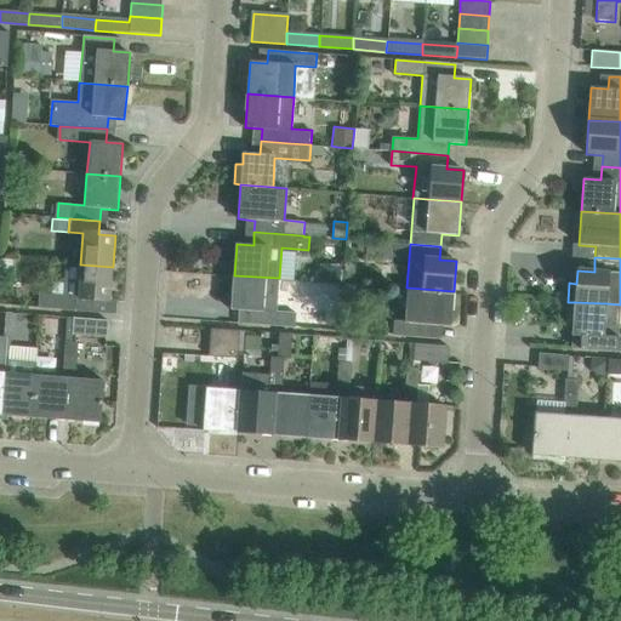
[(110,301),(113,267),(80,265),(67,263),(64,284),(53,283),(52,294),(40,292),(39,308),(92,313),(93,300),(110,301)]
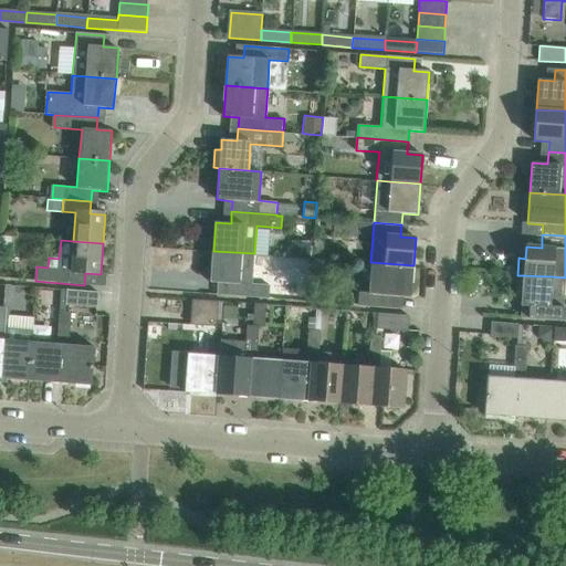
[(291,240),(291,257),(310,258),(311,241),(291,240)]
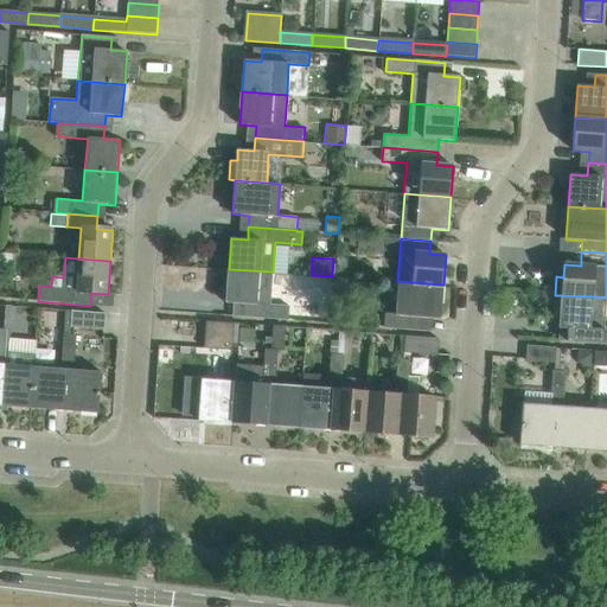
[(270,305),(273,272),(229,269),(225,304),(242,305),(242,317),(288,320),(289,306),(270,305)]
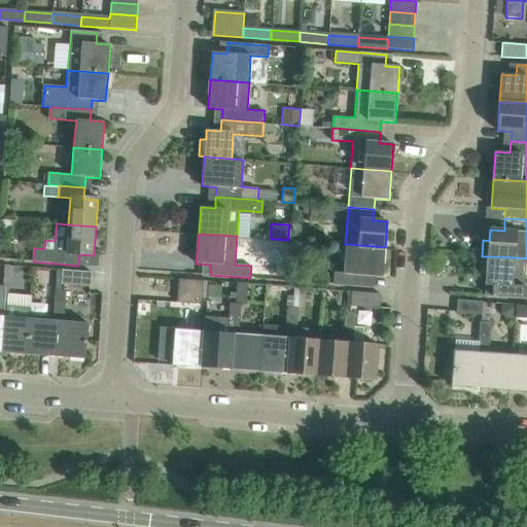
[(383,277),(385,247),(345,244),(343,272),(336,272),(335,284),(367,287),(369,276),(383,277)]
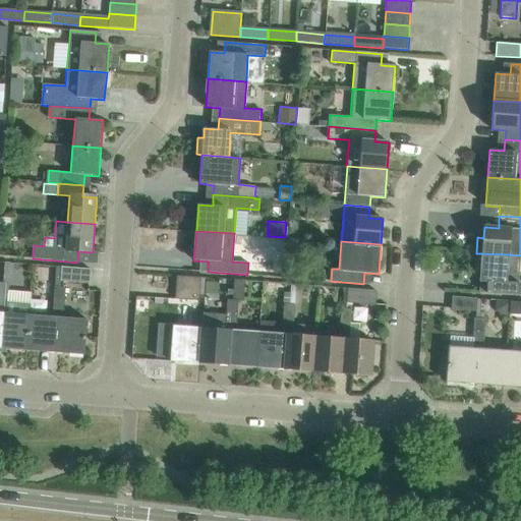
[(480,270),(479,282),(494,283),(494,294),(520,295),(520,281),(519,281),(520,255),(509,254),(482,253),(476,253),(475,270),(480,270)]
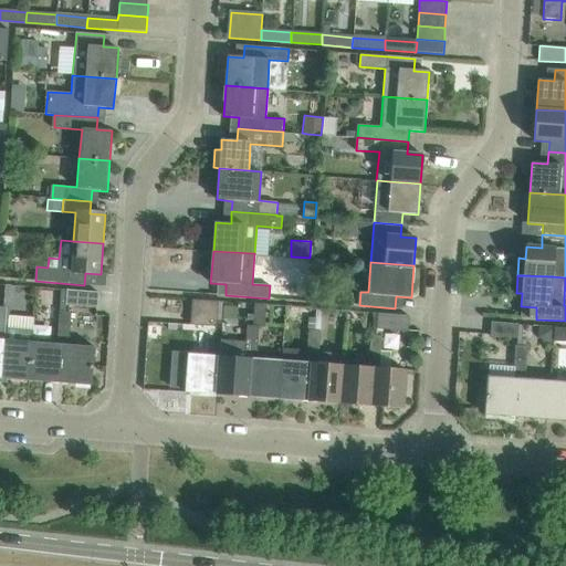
[(66,313),(67,306),(69,290),(62,289),(59,328),(71,329),(72,313),(66,313)]
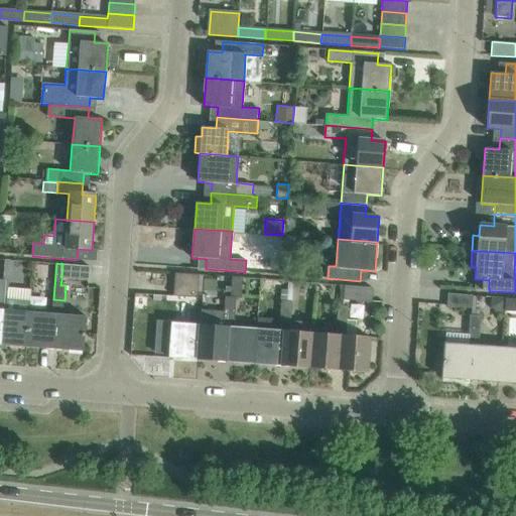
[(91,266),(62,264),(61,279),(90,281),(91,266)]
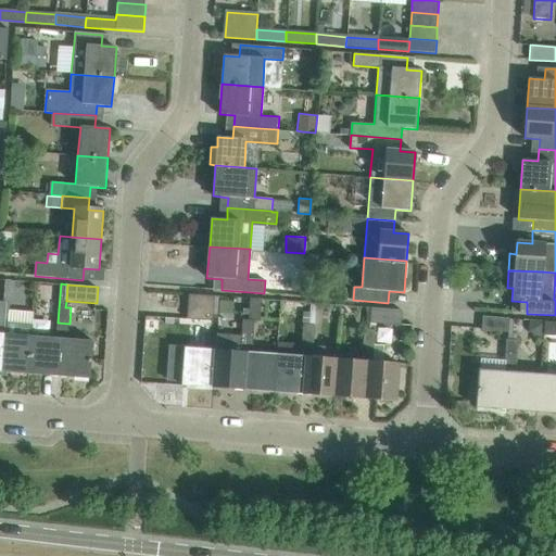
[(213,321),(215,297),(189,294),(187,319),(213,321)]
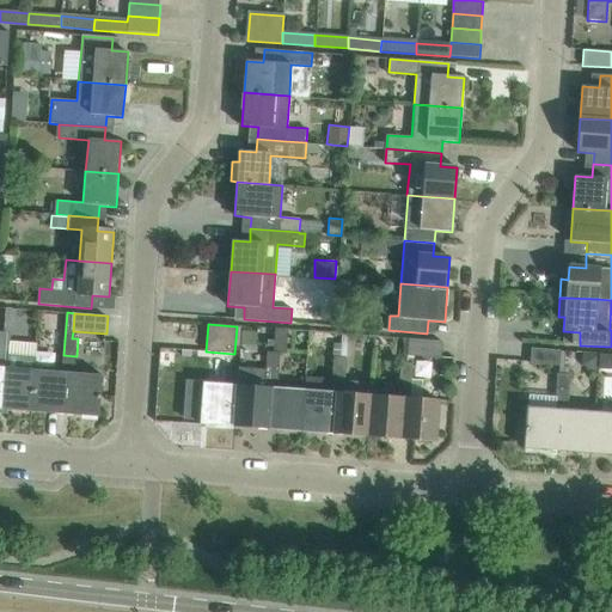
[(274,354),(280,354),(287,355),(288,329),(276,328),(274,354)]
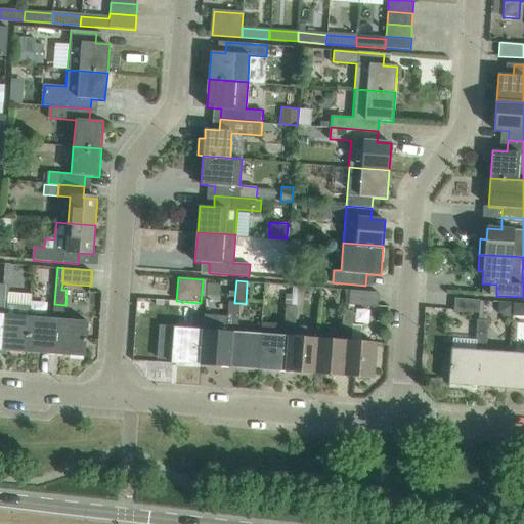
[(0,299),(8,301),(8,296),(9,285),(3,285),(0,284),(0,299)]
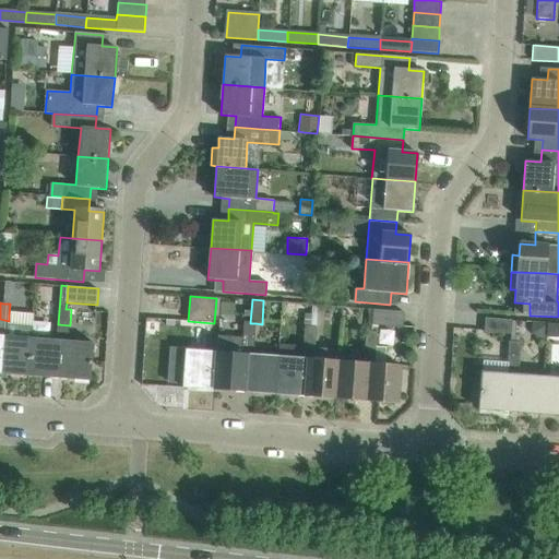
[(404,311),(380,309),(379,325),(403,326),(404,311)]
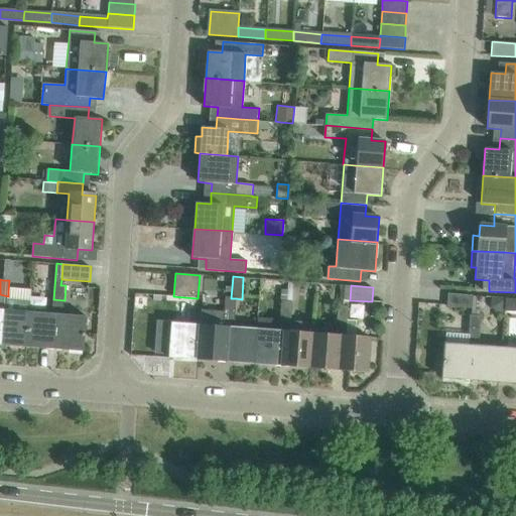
[(0,345),(26,348),(28,312),(30,293),(8,291),(8,296),(0,294),(0,309),(1,309),(0,325),(0,345)]
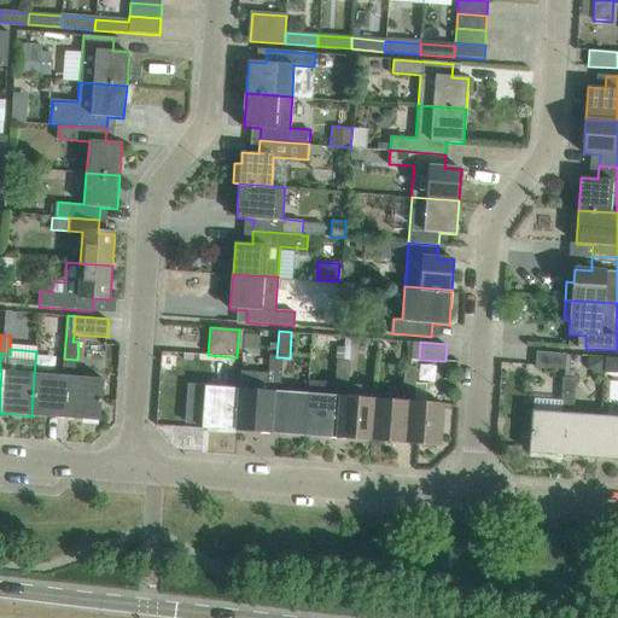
[(565,369),(566,355),(537,353),(536,367),(565,369)]
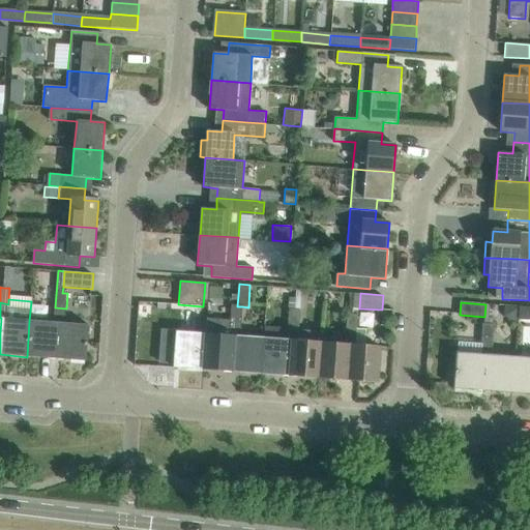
[(506,304),(505,313),(512,319),(519,319),(520,305),(506,304)]
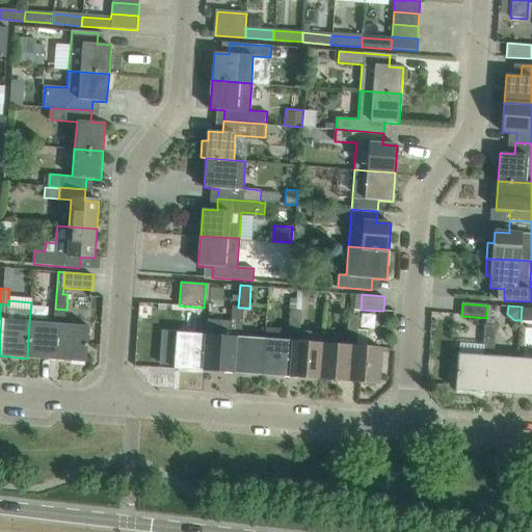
[(242,323),(243,308),(238,308),(233,307),(232,322),(242,323)]
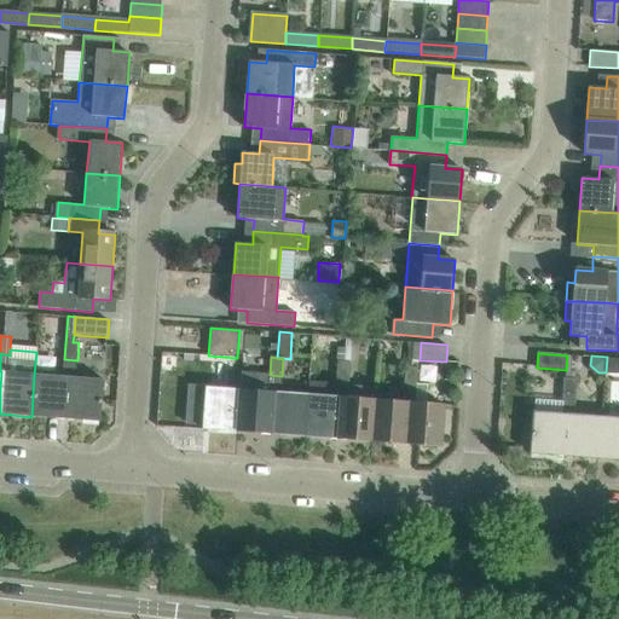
[(618,357),(607,357),(606,372),(618,372),(618,357)]
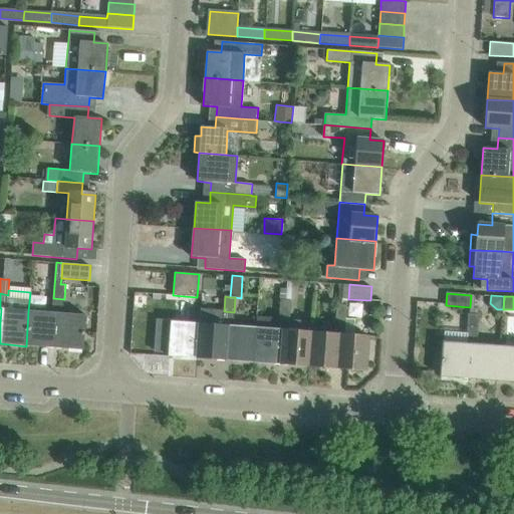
[(83,350),(86,315),(62,313),(64,299),(53,298),(52,312),(57,313),(54,348),(83,350)]
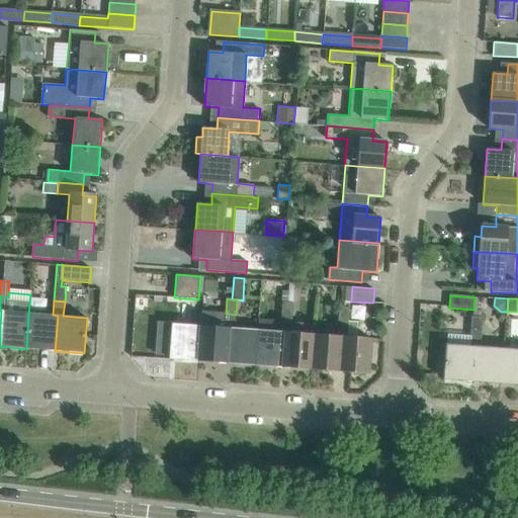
[(292,319),(293,304),(283,303),(282,318),(292,319)]
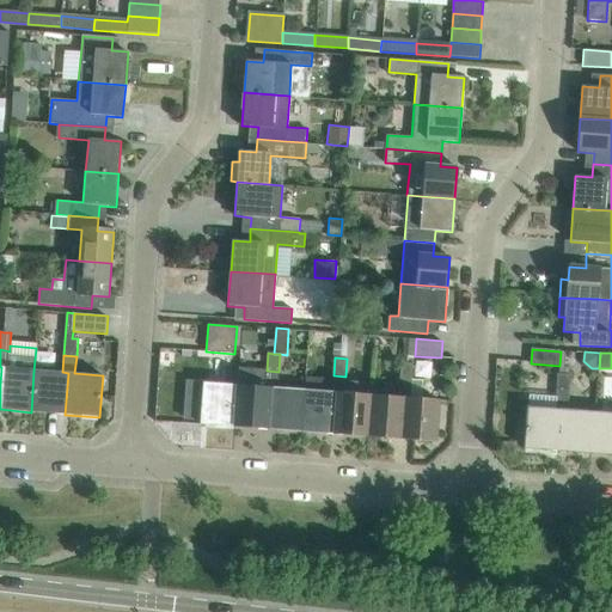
[(412,381),(414,363),(402,362),(401,380),(412,381)]
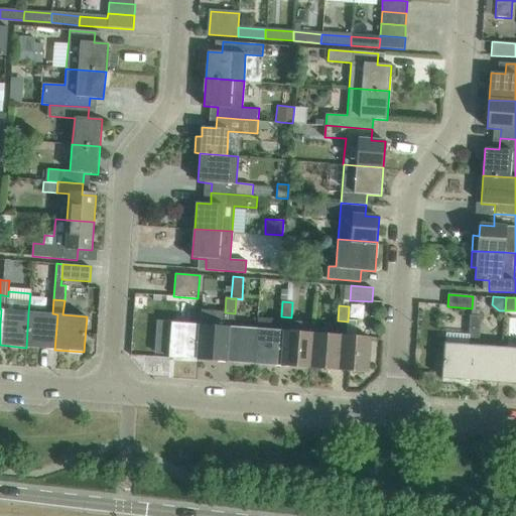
[(226,362),(228,328),(224,327),(225,312),(202,310),(201,325),(198,360),(226,362)]
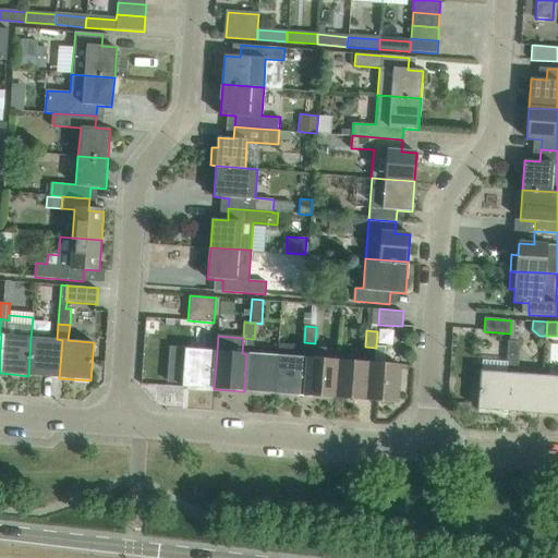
[(59,378),(62,340),(57,339),(31,338),(28,376),(59,378)]
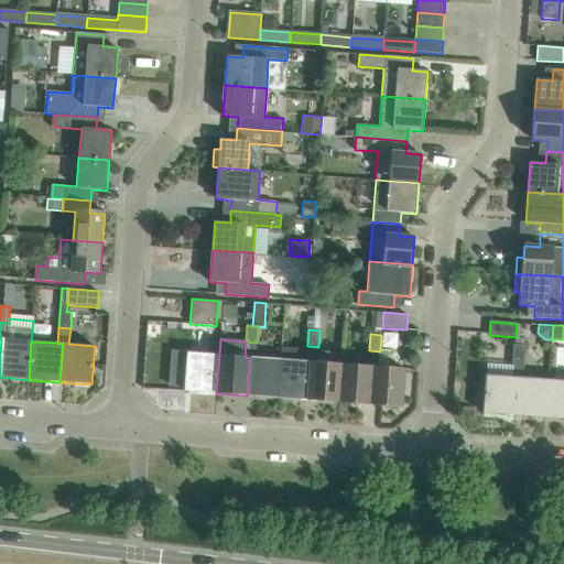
[(278,399),(280,360),(256,358),(257,343),(246,342),(245,357),(249,358),(247,396),(278,399)]
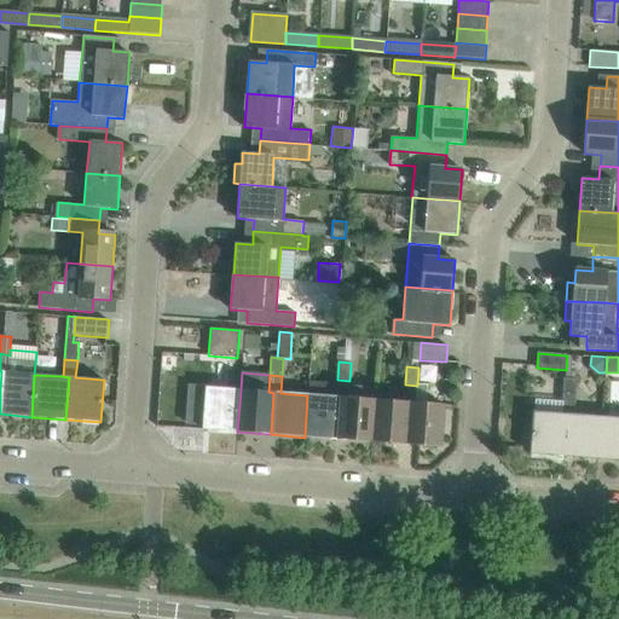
[(576,398),(577,380),(565,379),(563,397),(576,398)]
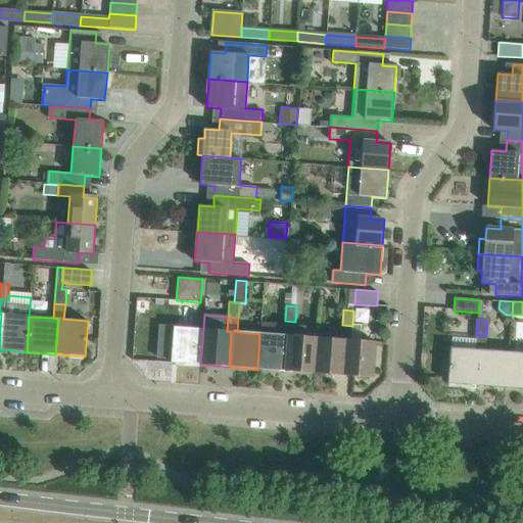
[(315,374),(317,338),(318,328),(295,326),(295,322),(285,321),(284,335),(288,336),(286,372),(315,374)]
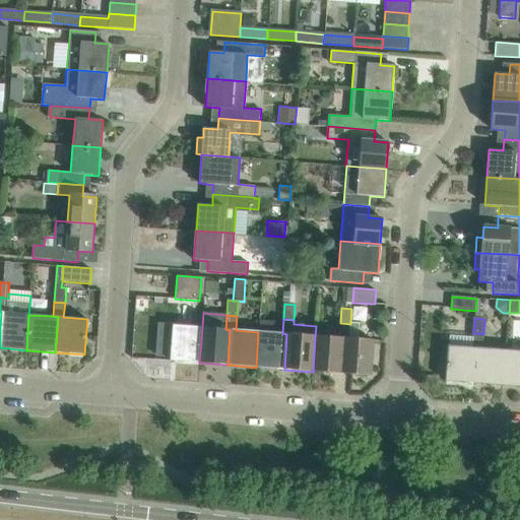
[(371,376),(373,340),(359,339),(360,325),(350,324),(340,323),(339,338),(343,338),(341,374),(371,376)]
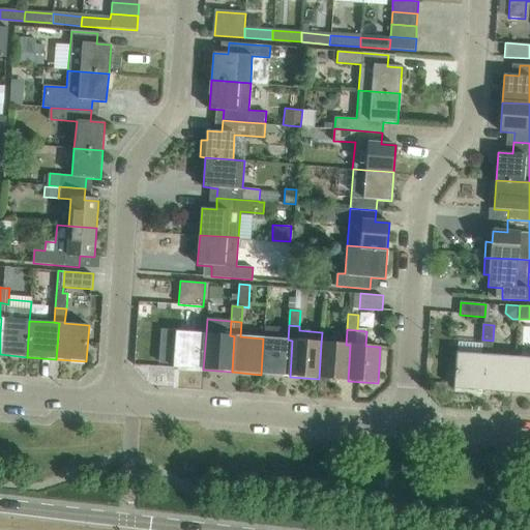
[(203,370),(206,333),(177,331),(174,367),(203,370)]
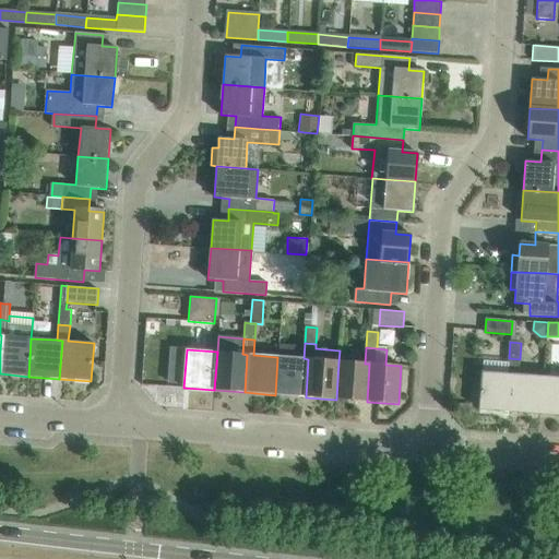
[(308,359),(304,358),(277,357),(275,395),(306,397),(308,359)]
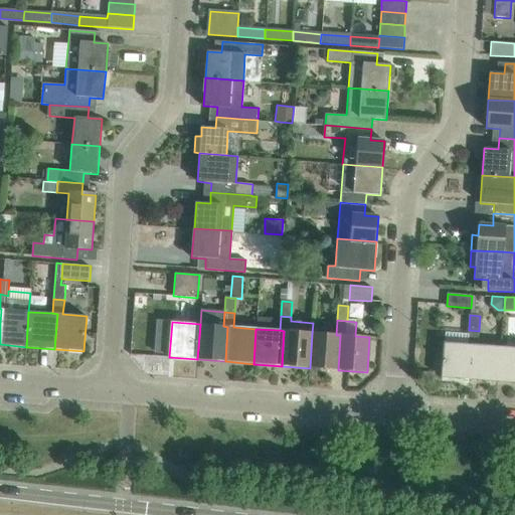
[(497,382),(500,347),(478,345),(479,331),(469,330),(468,344),(472,345),(469,380),(497,382)]
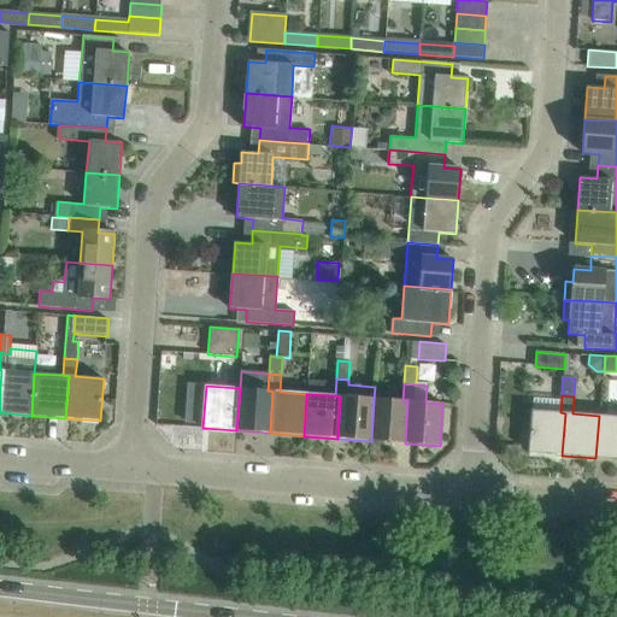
[(405,444),(407,401),(403,401),(374,399),(371,441),(405,444)]
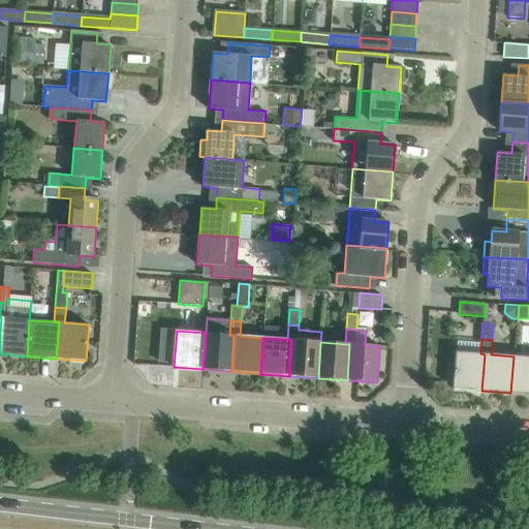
[(481,391),(485,354),(480,353),(456,352),(454,389),(481,391)]
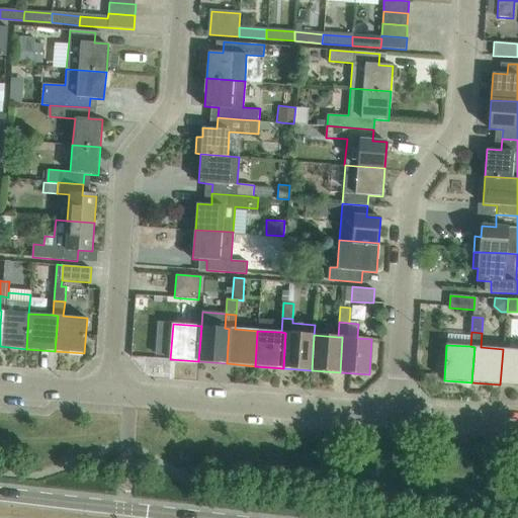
[(517,384),(517,349),(503,349),(500,384),(517,384)]
